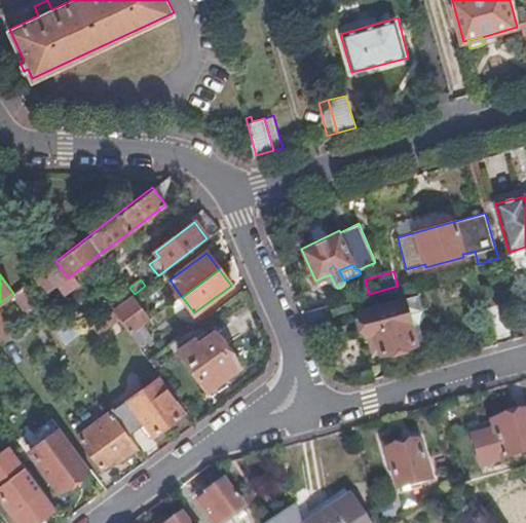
[(149,322),(130,297),(113,309),(119,320),(130,334),(143,326),(149,322)]
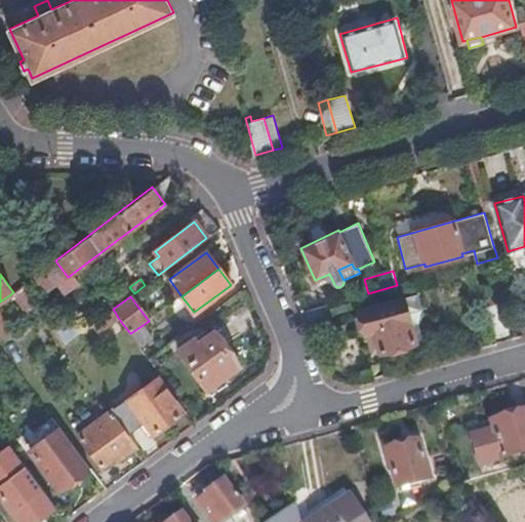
[(365,332),(371,354),(415,342),(403,298),(359,310),(359,312),(355,318),(359,330),(365,332)]
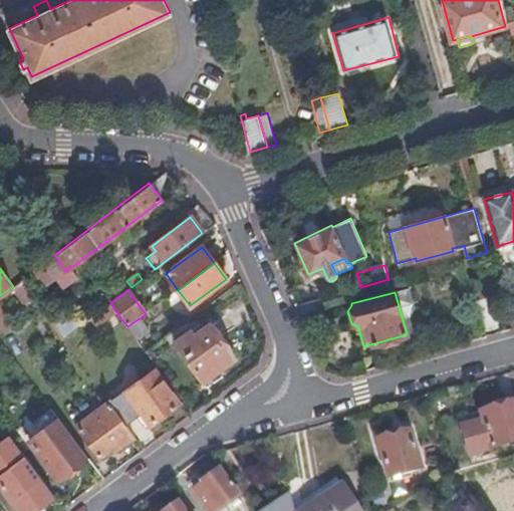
[(110,302),(90,317),(97,327),(116,312),(110,302)]
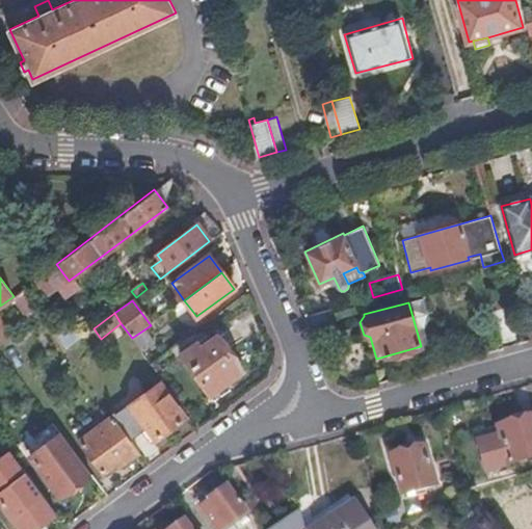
[(0,341),(11,334),(0,317),(0,341)]
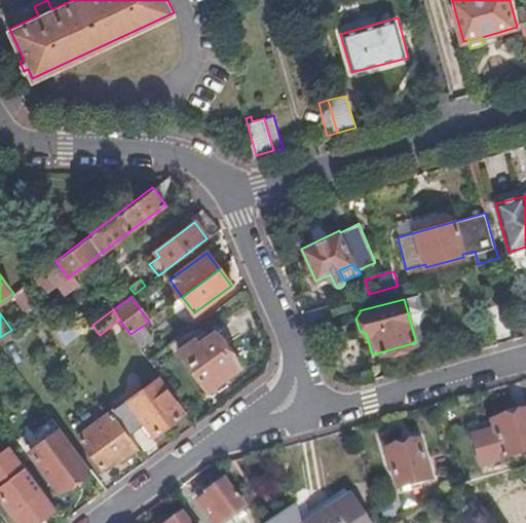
[(61,319),(50,326),(64,346),(74,338),(61,319)]
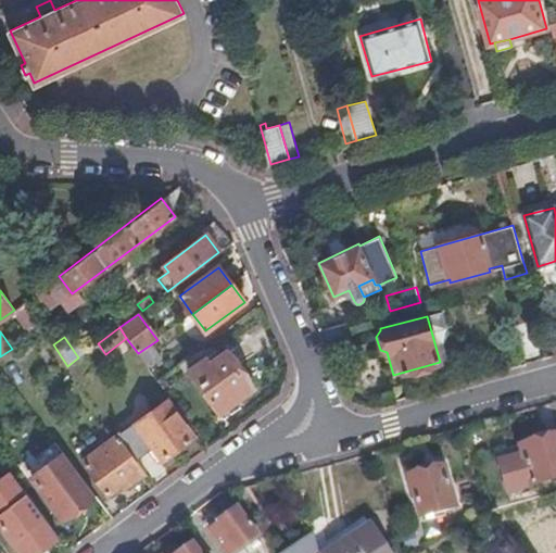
[(160,356),(151,344),(138,353),(148,365),(160,356)]
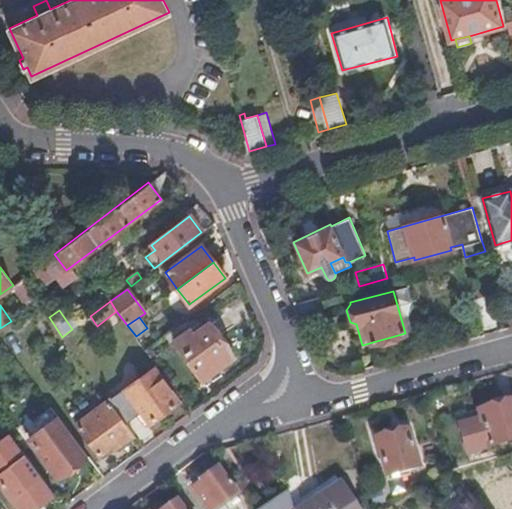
[(173,341),(198,375),(212,365),(216,370),(233,358),(208,323),(193,334),(189,329),(173,341)]
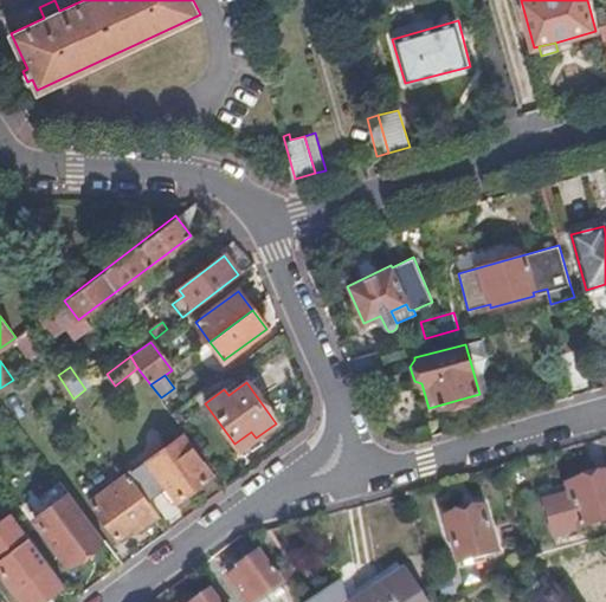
[(251,432),(234,444),(239,450),(256,438),(251,432)]
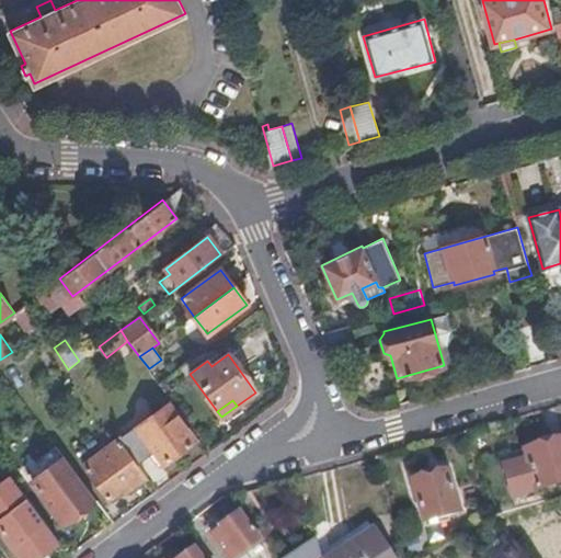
[(169,403),(119,440),(136,463),(152,451),(162,466),(196,442),(169,403)]
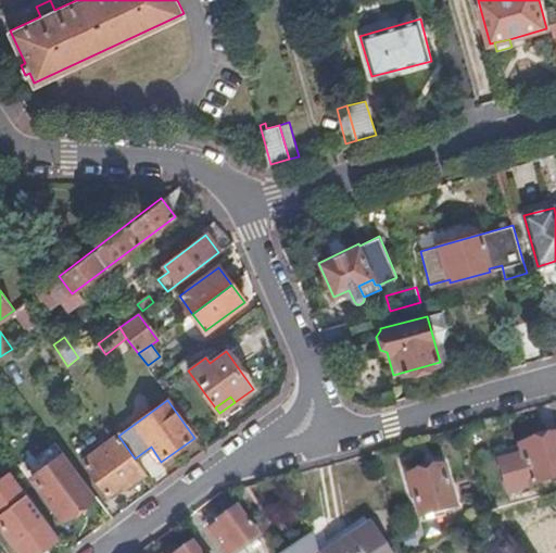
[(555,435),(497,452),(507,490),(555,476),(555,435)]
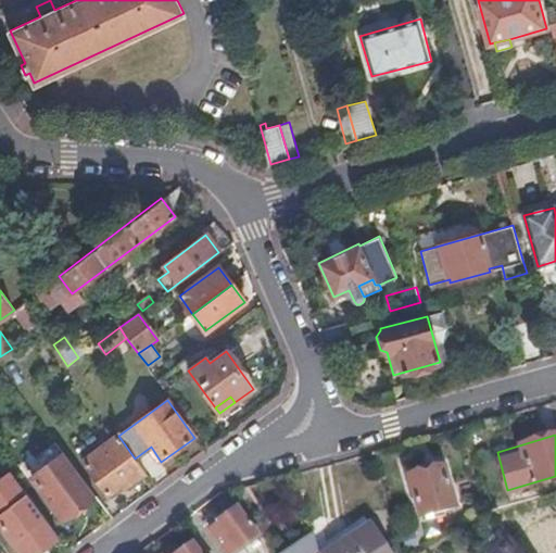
[(135,459),(118,436),(84,461),(108,494),(127,481),(129,485),(146,473),(135,459)]
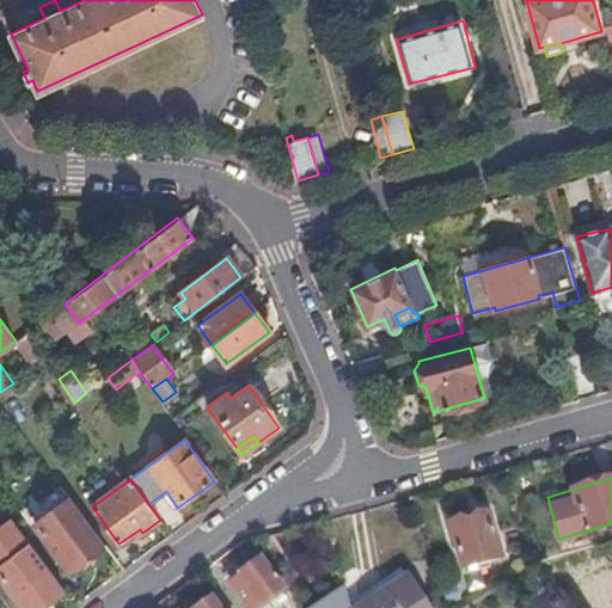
[(69,496),(34,523),(48,542),(69,571),(105,545),(69,496)]
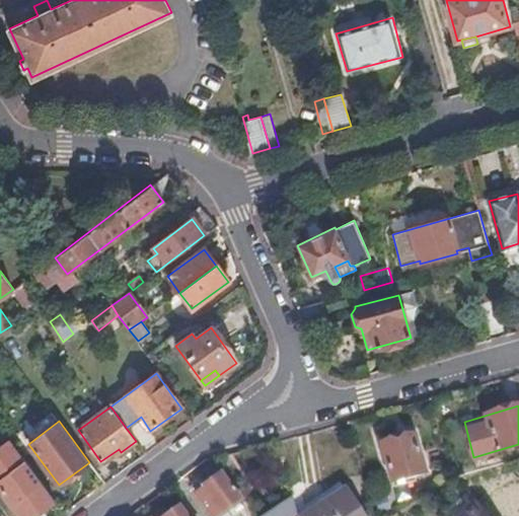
[(414,436),(380,445),(390,483),(424,473),(414,436)]
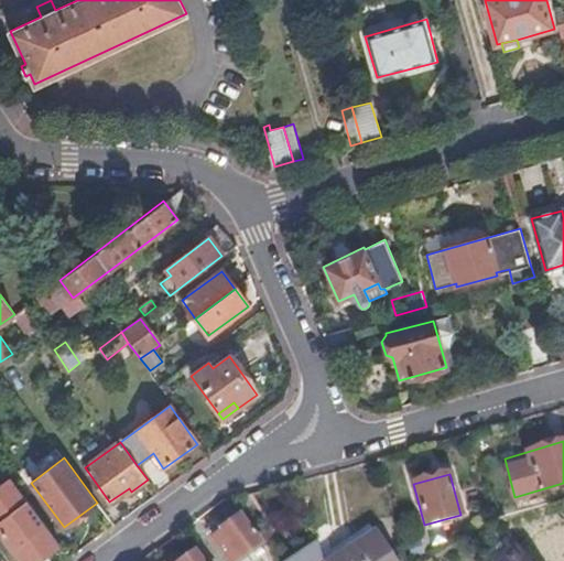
[(38,560),(61,545),(11,477),(0,485),(0,533),(20,560),(38,560)]
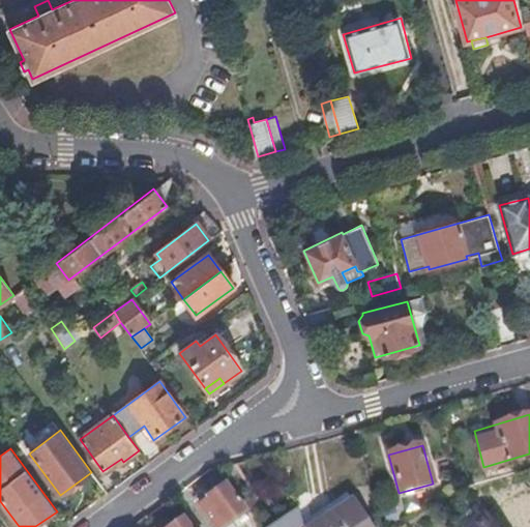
[(41,470),(29,454),(24,457),(36,474),(41,470)]
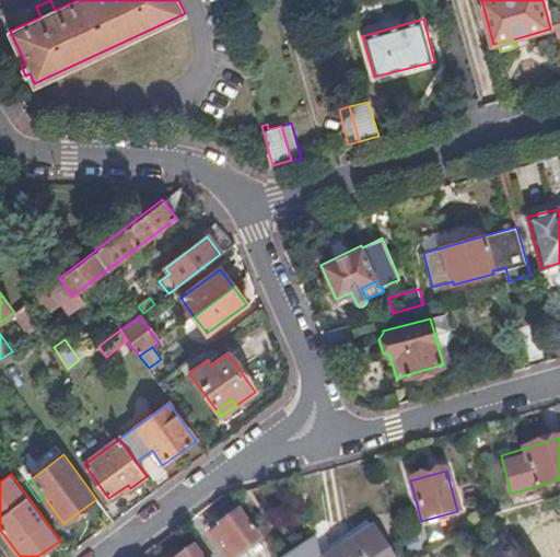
[(501,499),(485,503),(488,513),(504,509),(501,499)]
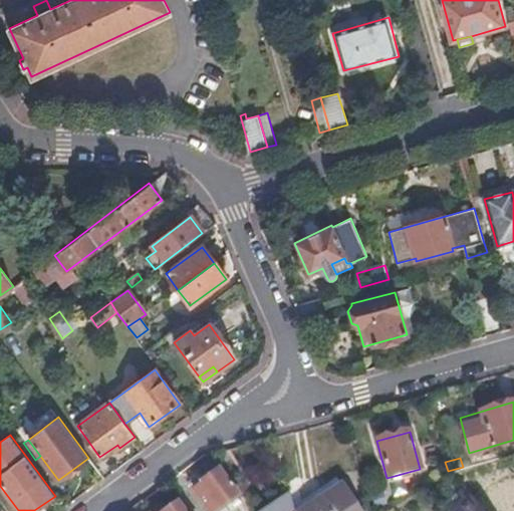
[(201,485),(194,490),(209,510),(218,510),(237,497),(217,471),(200,483),(201,485)]
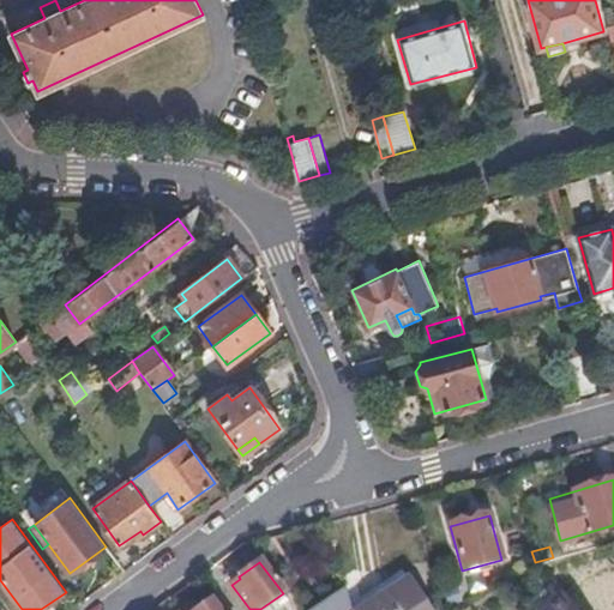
[(428,609),(408,578),(360,609),(428,609)]
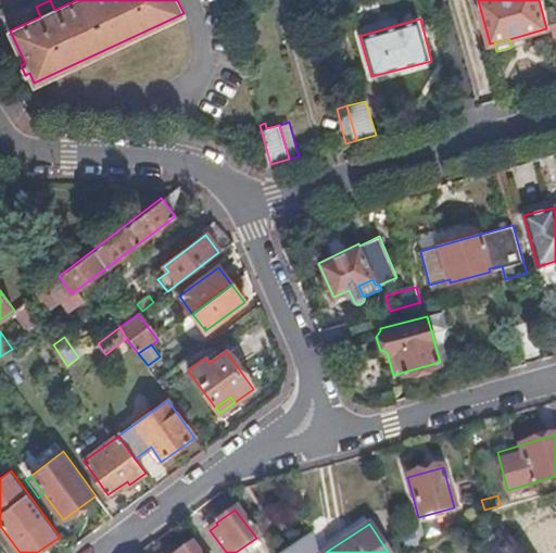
[(525,552),(509,537),(491,552),(525,552)]
